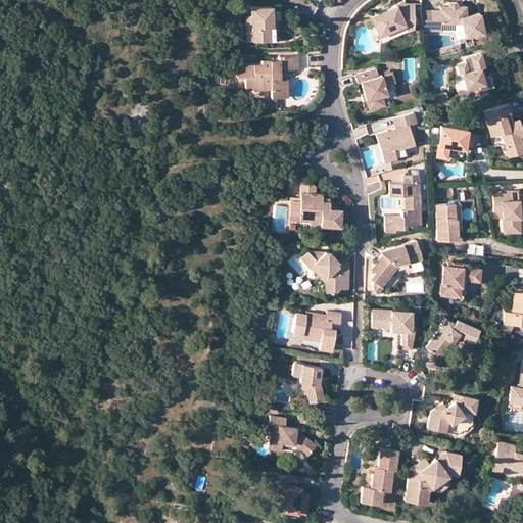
[(400,3),(370,16),(378,35),(401,26),(405,31),(412,29),(412,4),(400,3)]
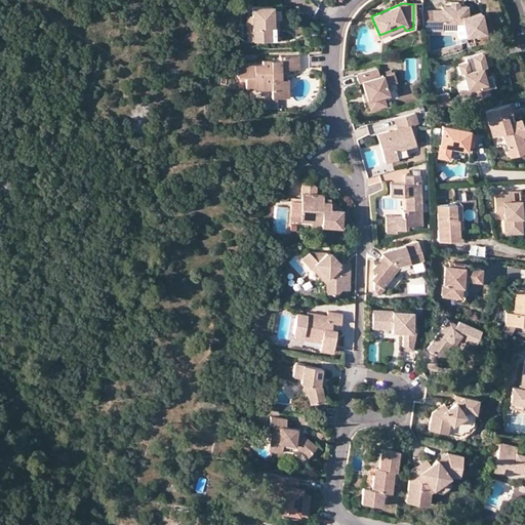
[(443,23),(462,23),(466,36),(485,31),(480,13),(468,16),(468,6),(459,7),(450,6),(443,6),(442,9),(432,10),(432,30),(443,30),(443,23)]
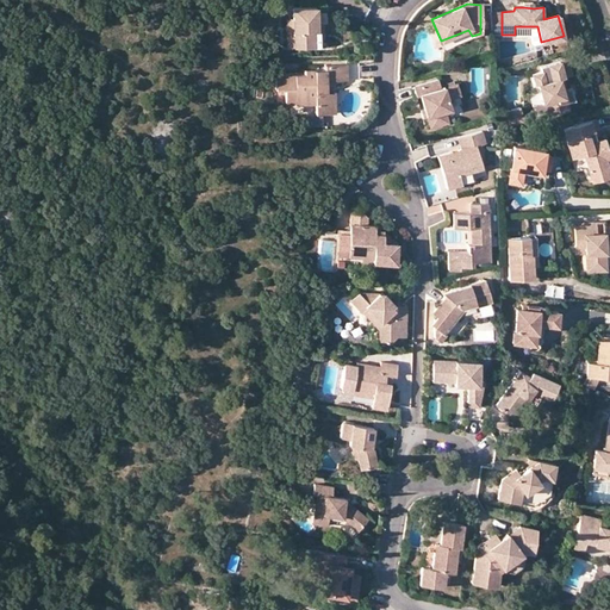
[(286,19),(286,32),(292,32),(293,47),(319,47),(319,30),(316,30),(316,23),(315,8),(292,8),(293,19),(286,19)]
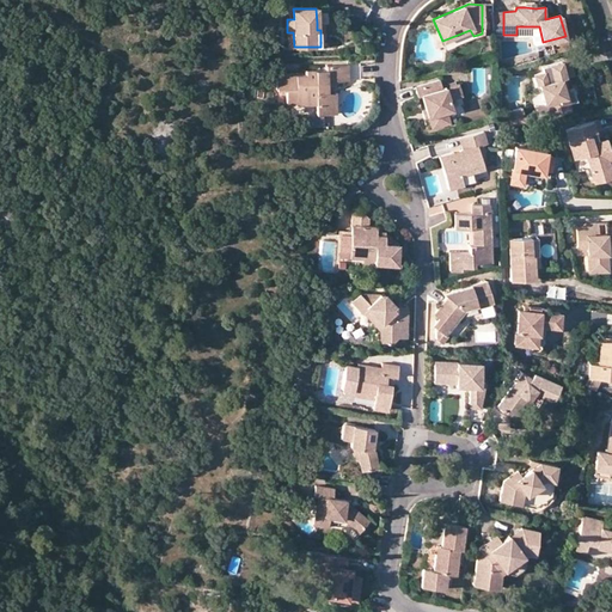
[(503,35),(503,12),(491,12),(493,35),(503,35)]
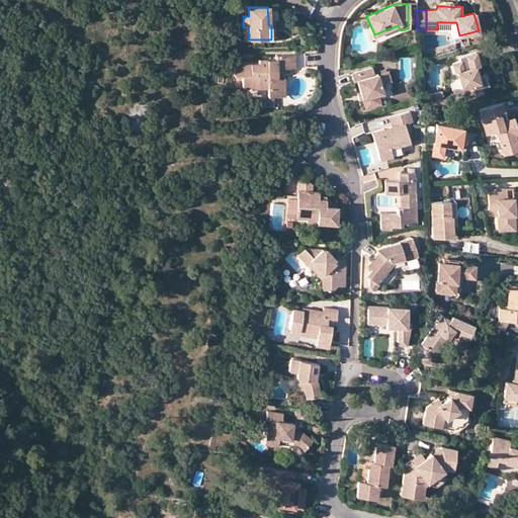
[(456,72),(461,90),(463,98),(482,93),(480,85),(484,84),(481,73),(479,74),(477,67),(486,65),(482,52),(458,58),(459,62),(451,64),(454,73),(456,72)]
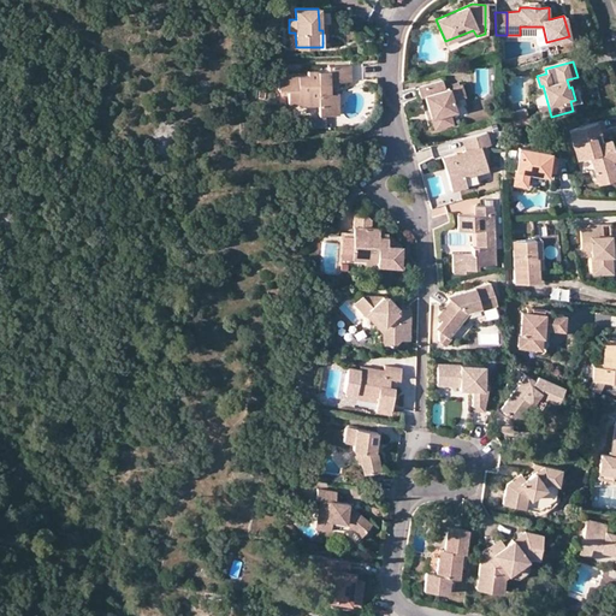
[(319,116),(333,116),(332,93),(329,93),(329,87),(336,87),(337,83),(350,82),(350,65),(327,66),(327,71),(307,71),(307,77),(278,77),(279,92),(288,92),(288,104),(296,104),(297,106),(318,106),(319,116)]
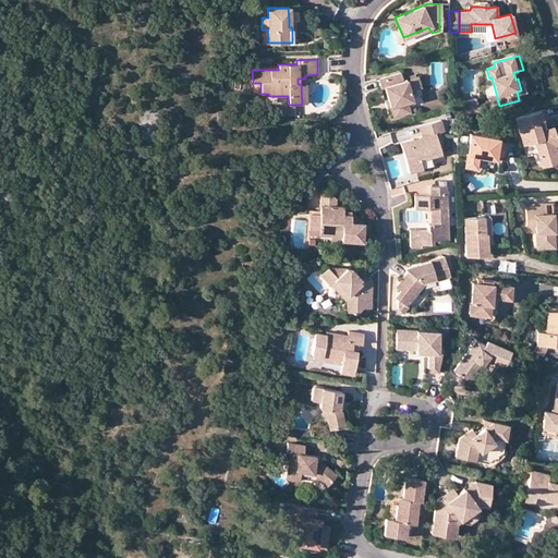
[(400,73),(377,79),(380,87),(384,86),(388,99),(389,106),(392,116),(408,111),(405,101),(410,100),(408,91),(420,87),(416,76),(402,81),(400,73)]
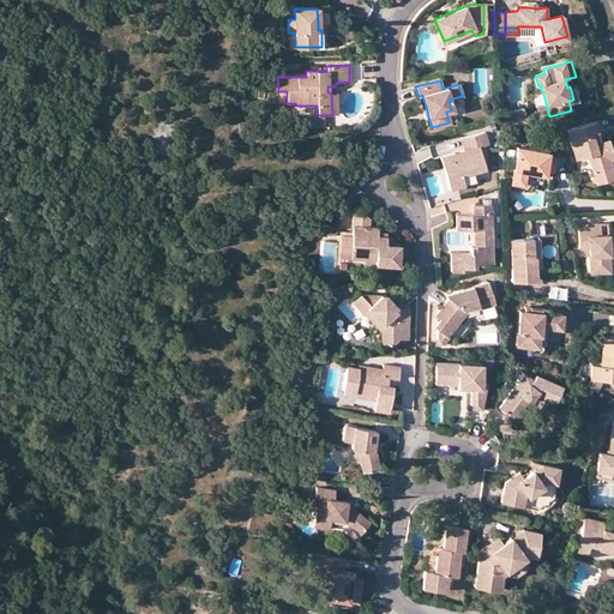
[(542,119),(549,116),(547,107),(540,109),(542,119)]
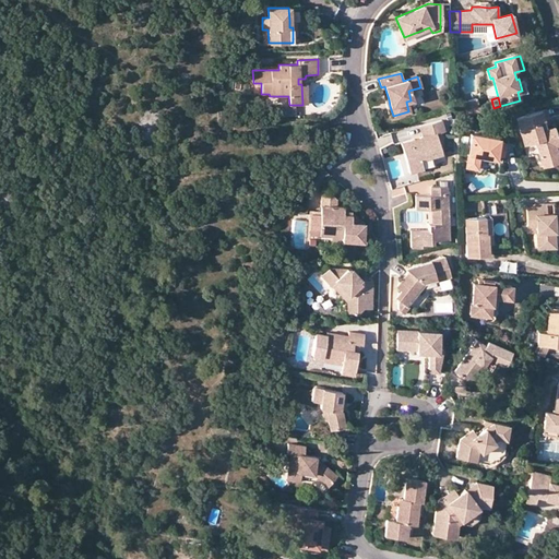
[(464,104),(467,117),(480,113),(477,99),(464,104)]
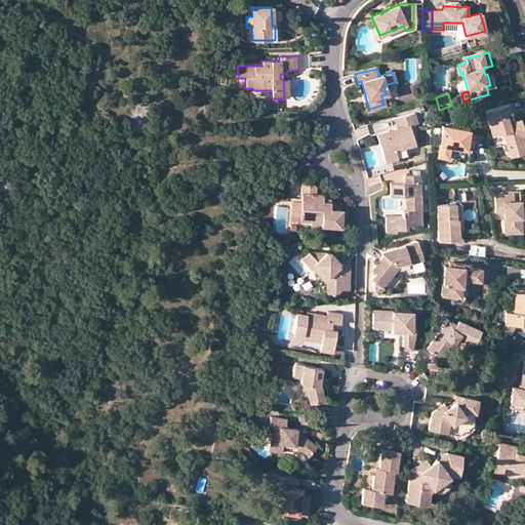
[(501,134),(507,152),(523,147),(520,137),(523,136),(519,120),(513,122),(507,124),(505,115),(510,114),(515,112),(513,103),(483,111),(491,137),(501,134)]
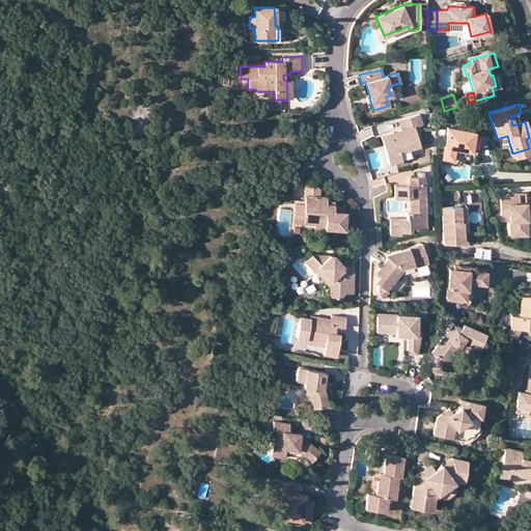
[(389,165),(403,161),(400,151),(411,148),(420,146),(416,128),(423,126),(420,115),(399,120),(402,131),(382,136),(389,165)]
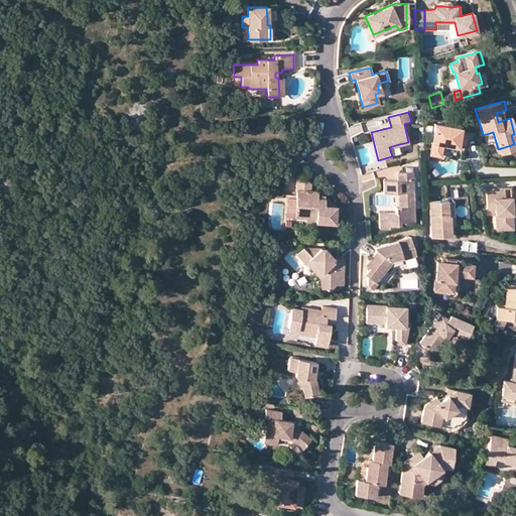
[(504,120),(501,112),(496,113),(498,122),(504,120)]
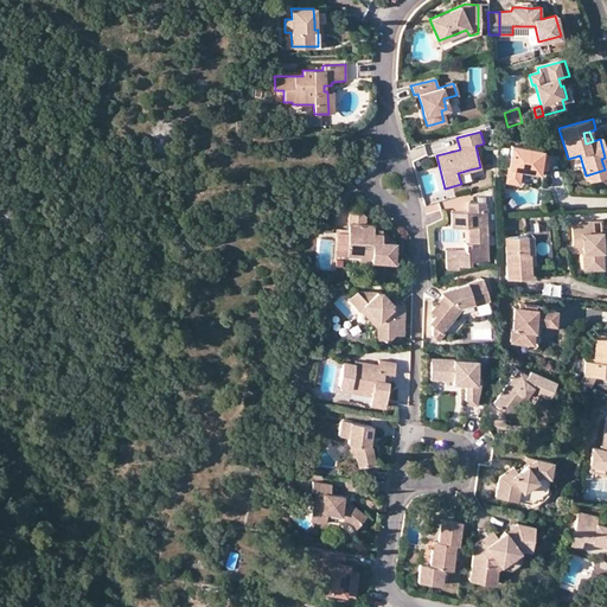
[(540,149),(510,146),(505,180),(517,183),(518,170),(537,172),(537,167),(545,167),(548,154),(540,153),(540,149)]
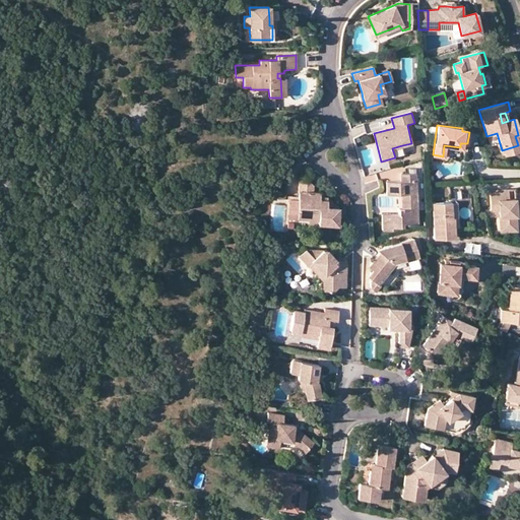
[(405,155),(402,145),(392,148),(395,157),(405,155)]
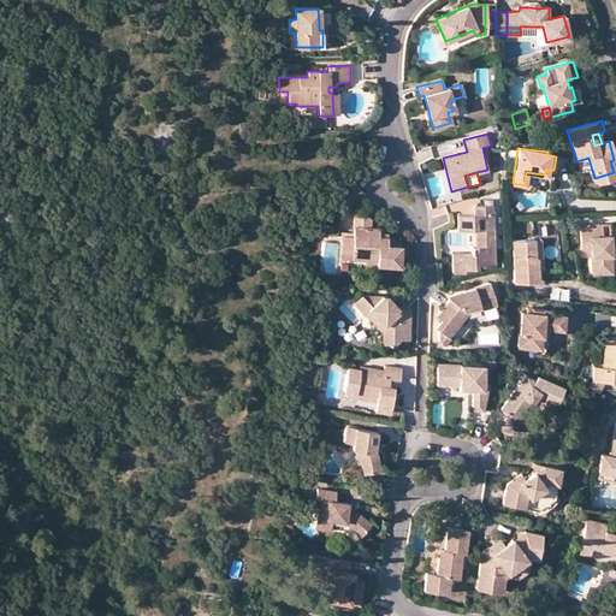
[(615,179),(614,172),(594,178),(597,185),(615,179)]
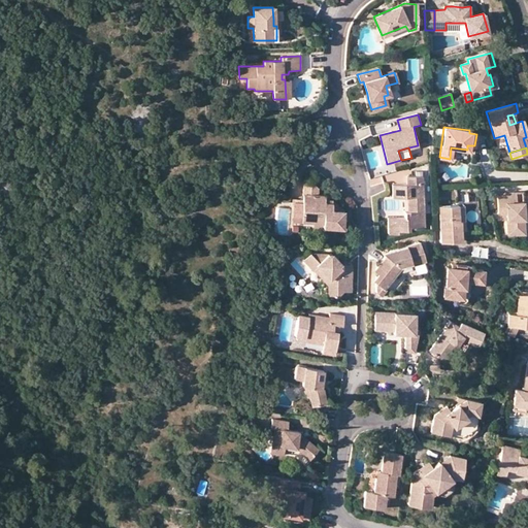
[(423,176),(407,177),(407,185),(393,185),(394,197),(408,198),(408,211),(405,211),(405,218),(390,219),(390,234),(398,233),(398,231),(409,230),(409,226),(425,226),(423,176)]
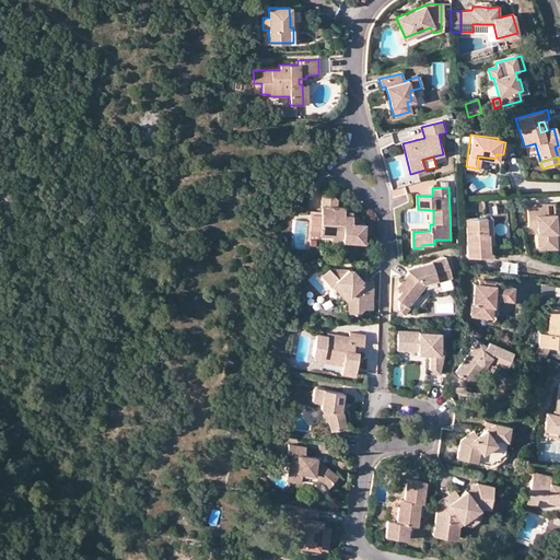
[(319,236),(331,236),(331,233),(342,233),(342,241),(363,242),(364,223),(352,212),(351,218),(345,217),(345,212),(346,207),(337,207),(337,199),(333,195),(322,195),(321,214),(319,236)]
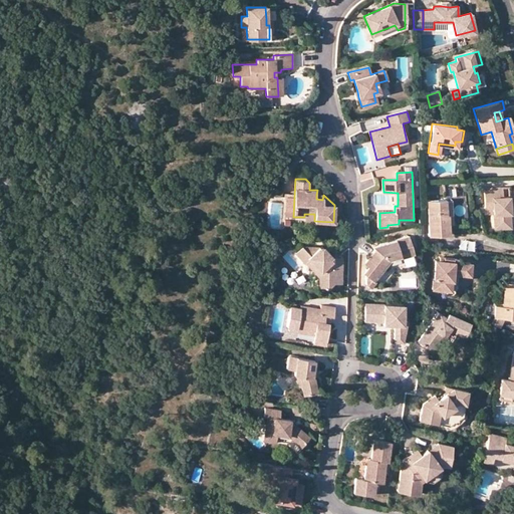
[(494,228),(507,228),(507,220),(511,220),(511,213),(511,209),(513,208),(513,195),(503,196),(502,188),(492,188),(492,191),(485,191),(485,209),(488,209),(489,214),(494,214),(494,228)]
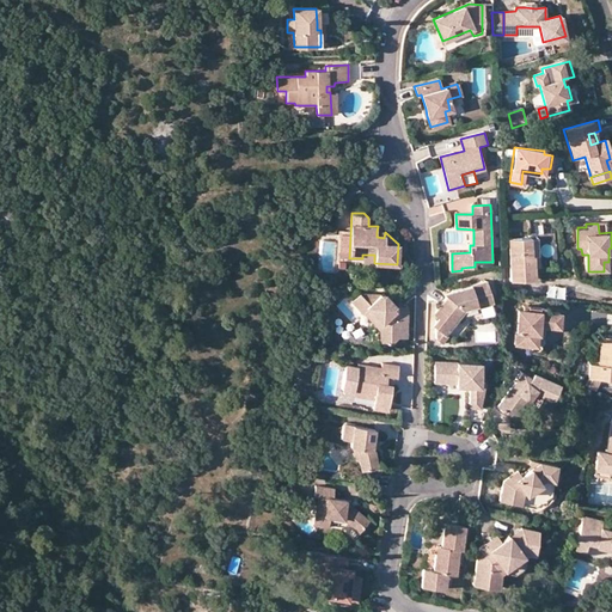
[(349,258),(350,234),(338,234),(337,258),(349,258)]
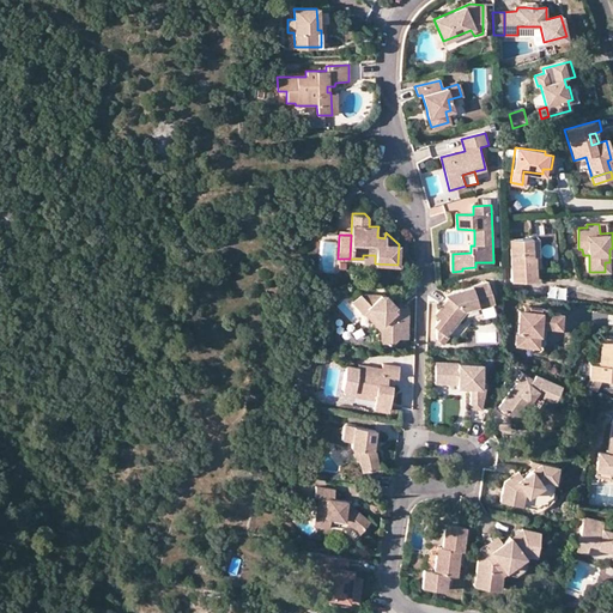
[(534,280),(535,266),(535,256),(532,256),(533,238),(509,238),(510,281),(534,280)]
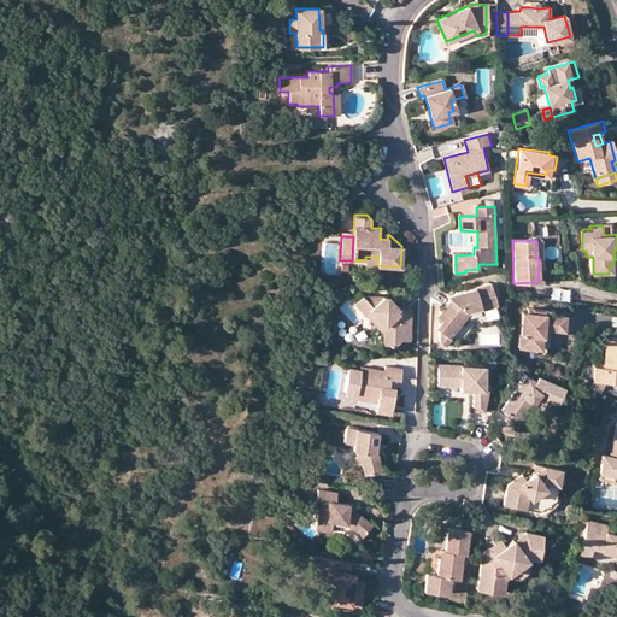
[(451,338),(468,316),(468,312),(470,310),(481,306),(481,310),(498,305),(493,285),(457,293),(441,313),(440,331),(451,338)]
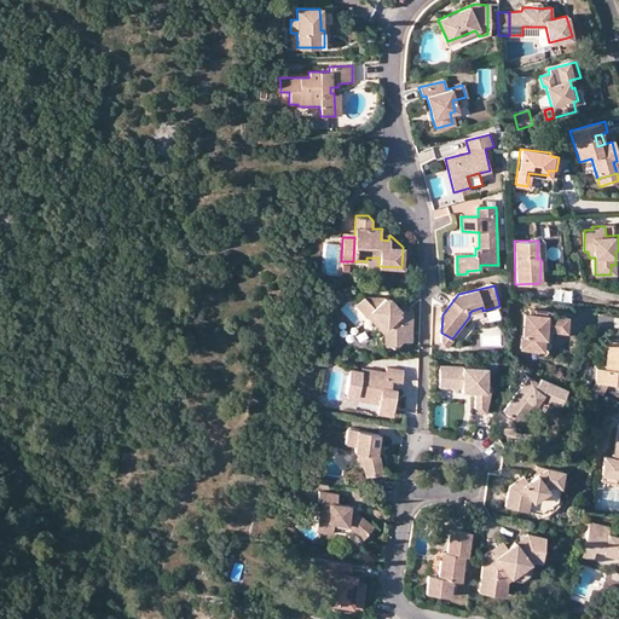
[(368,318),(369,317),(374,313),(381,322),(381,330),(386,336),(386,348),(395,350),(401,342),(412,342),(412,316),(400,316),(400,311),(389,298),(364,298),(356,305),(368,318)]
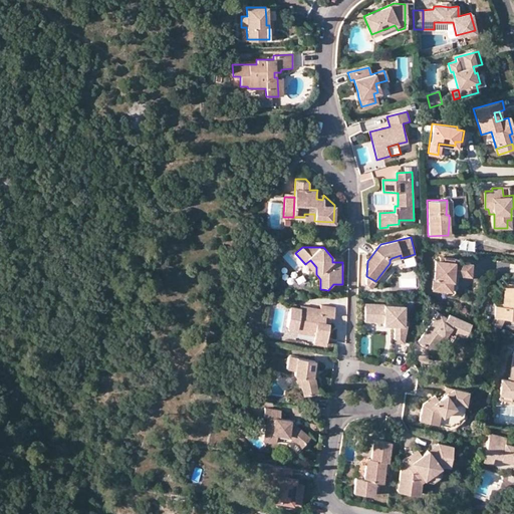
[(392,261),(401,258),(401,255),(392,258),(390,260),(390,263),(392,261)]
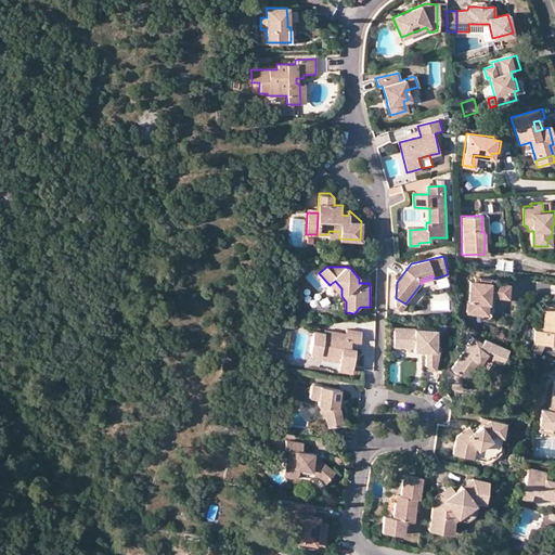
[(491,279),(479,278),(478,281),(474,281),(468,281),(466,312),(481,313),(482,301),(487,301),(487,295),(492,296),(505,296),(506,283),(492,282),(491,279)]
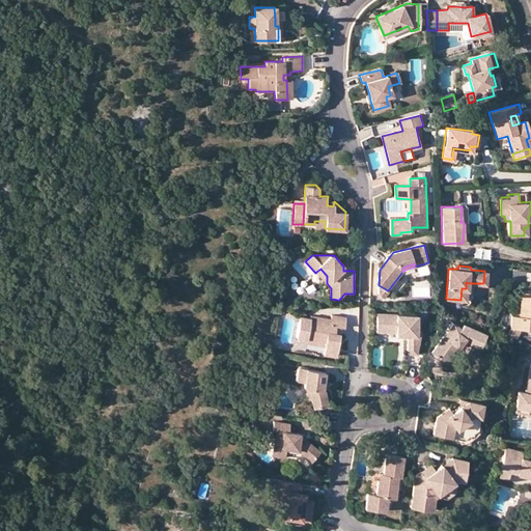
[(316,272),(327,283),(327,276),(320,269),(316,272)]
